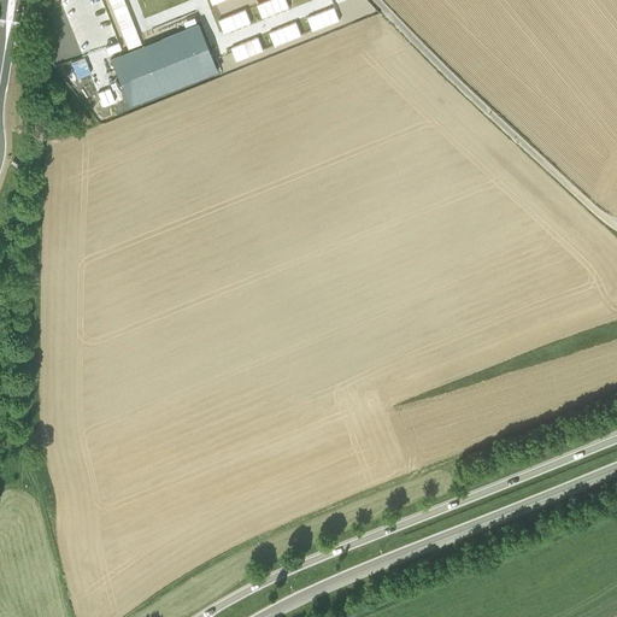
[(269,15),(276,12),(270,0),(266,0),(264,1),(269,15)]
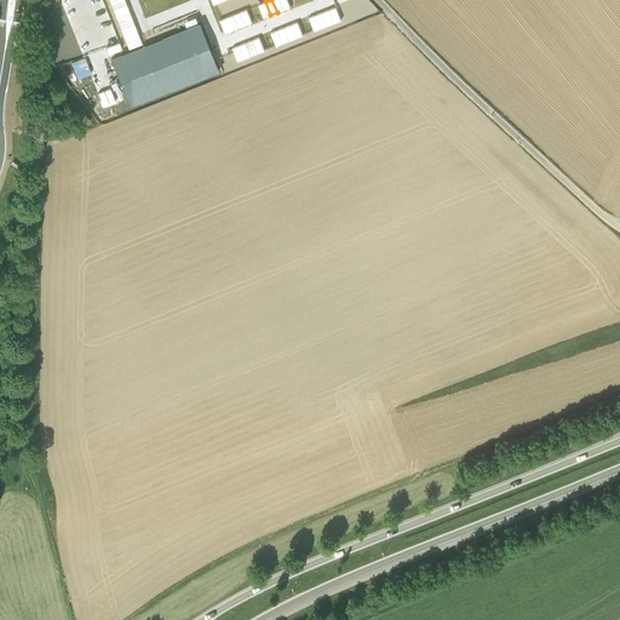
[(280,0),(271,0),(277,12),(285,10),(280,0)]
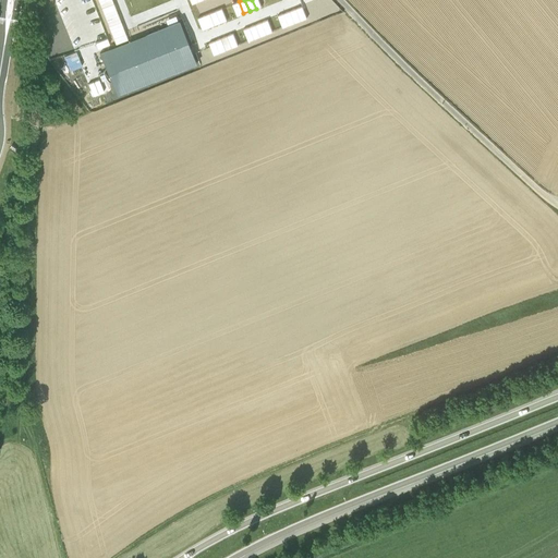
[(243,13),(239,1),(232,3),(238,16),(243,13)]
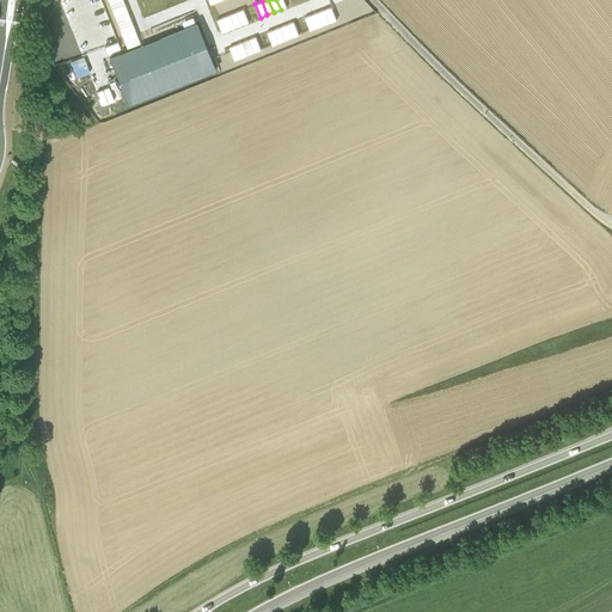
[(130,17),(124,2),(111,8),(116,22),(130,17)]
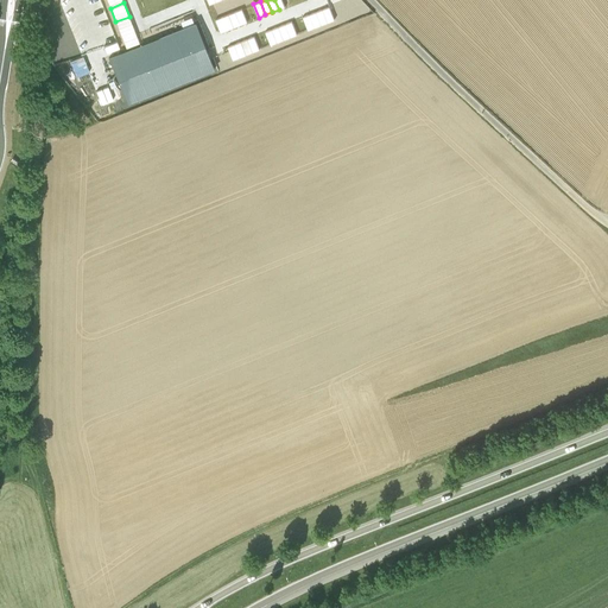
[(329,6),(323,8),(328,23),(335,19),(329,6)]
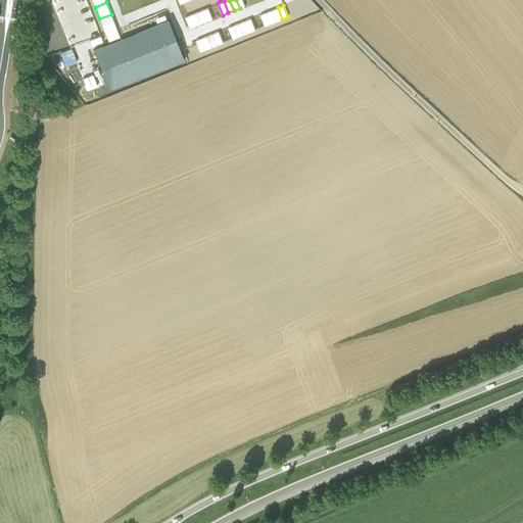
[(202,9),(207,20),(212,18),(208,7),(202,9)]
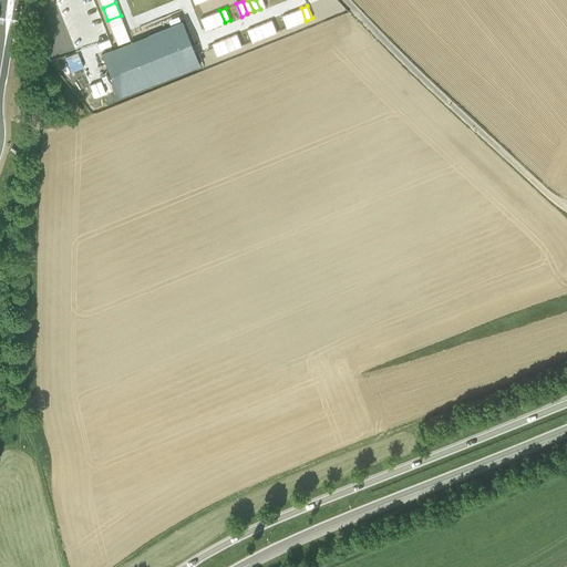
[(306,21),(301,8),(295,11),(300,23),(306,21)]
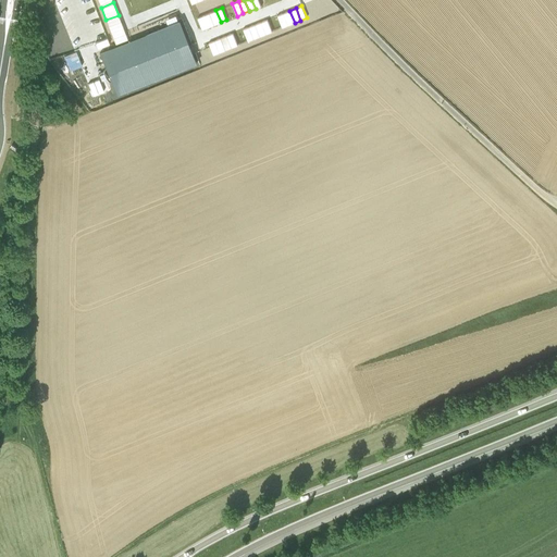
[(221,22),(215,10),(210,12),(214,25),(221,22)]
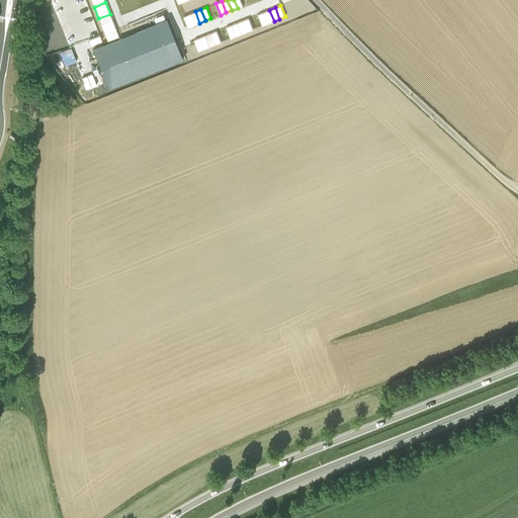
[(274,21),(269,10),(264,12),(268,23),(274,21)]
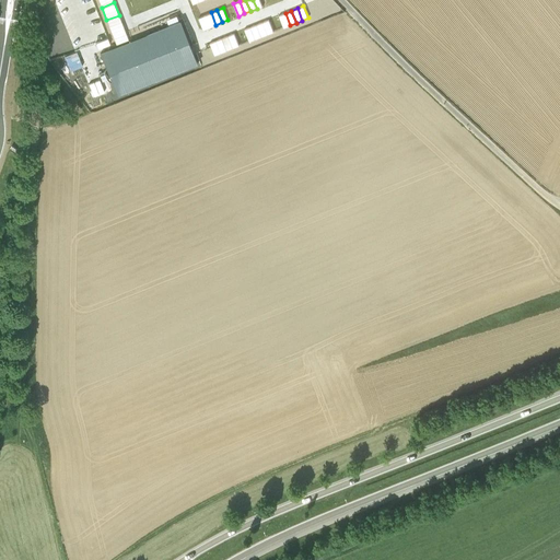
[(205,15),(210,27),(216,25),(211,12),(205,15)]
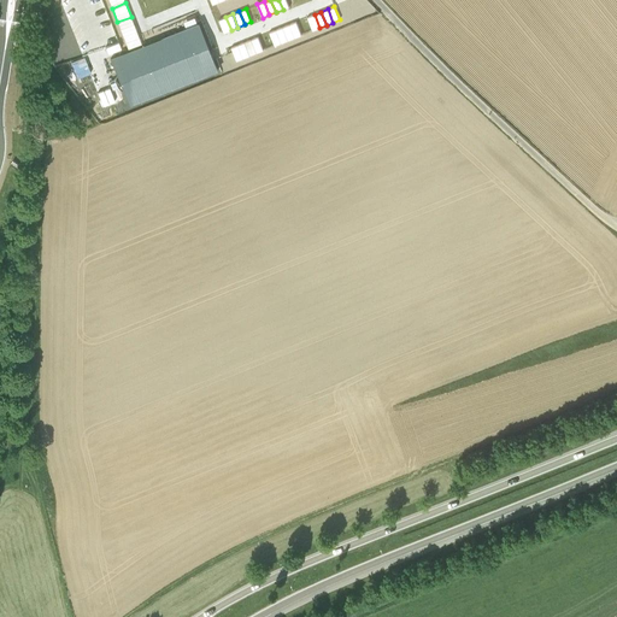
[(319,28),(315,15),(307,17),(312,30),(319,28)]
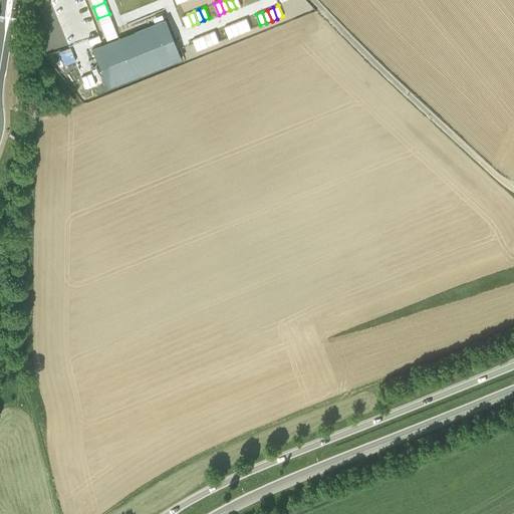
[(109,14),(97,18),(102,29),(113,25),(109,14)]
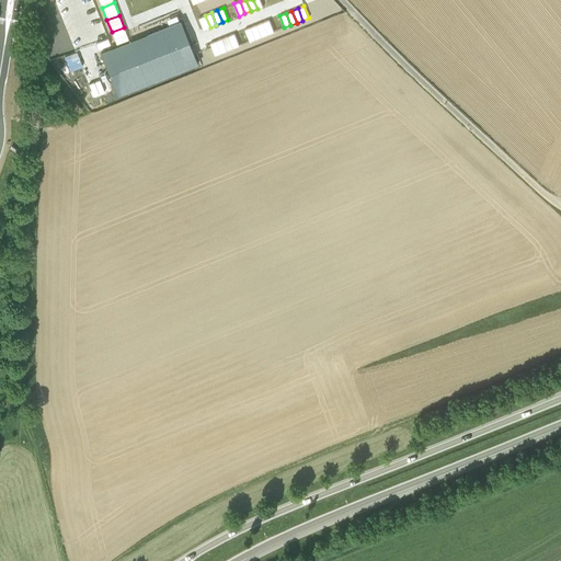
[(210,27),(205,15),(199,18),(204,30),(210,27)]
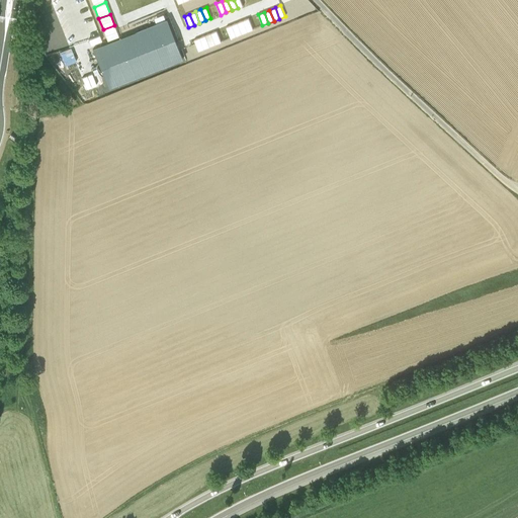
[(243,20),(248,31),(253,29),(249,18),(243,20)]
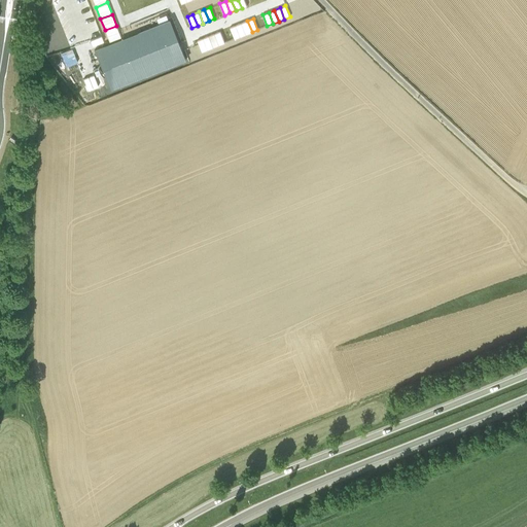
[(93,50),(109,90),(187,59),(171,20),(93,50)]
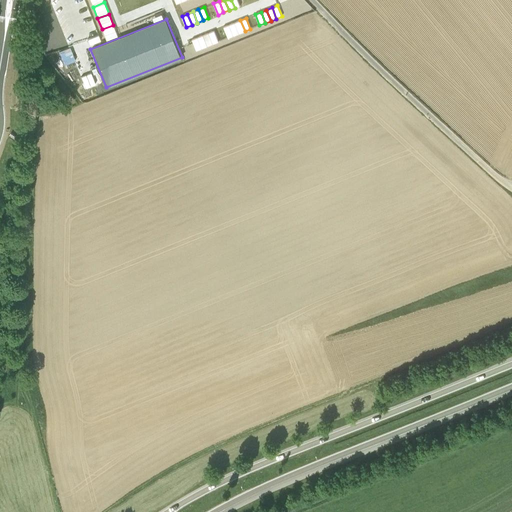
[(235,22),(239,33),(245,31),(240,20),(235,22)]
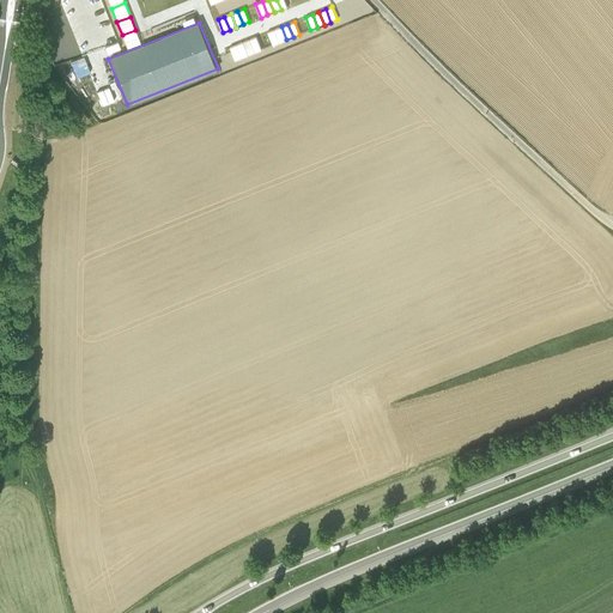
[(281,26),(274,29),(280,43),(286,40),(281,26)]
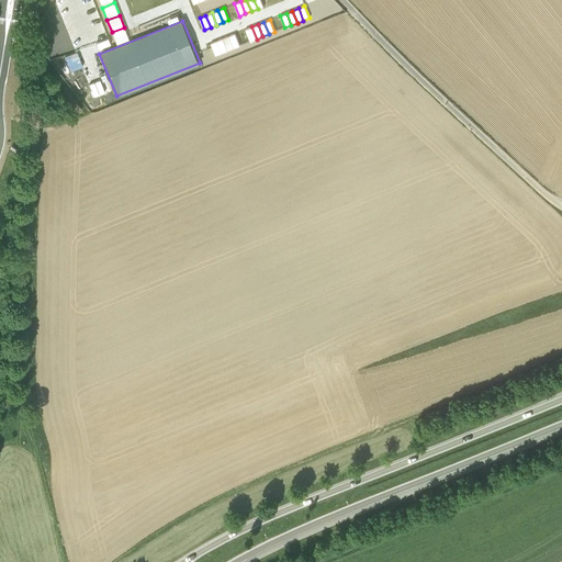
[(250,42),(257,40),(251,26),(245,30),(250,42)]
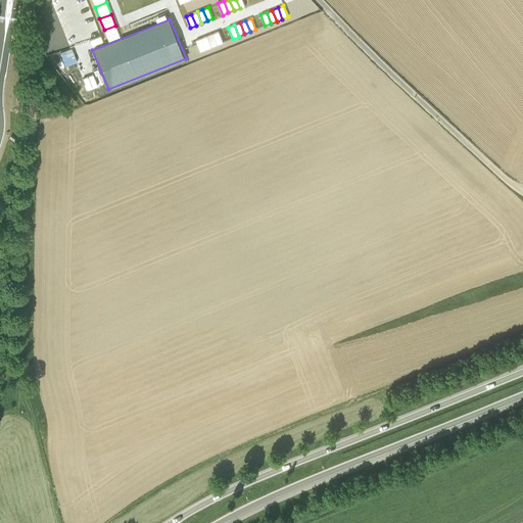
[(115,26),(104,30),(108,41),(120,37),(115,26)]
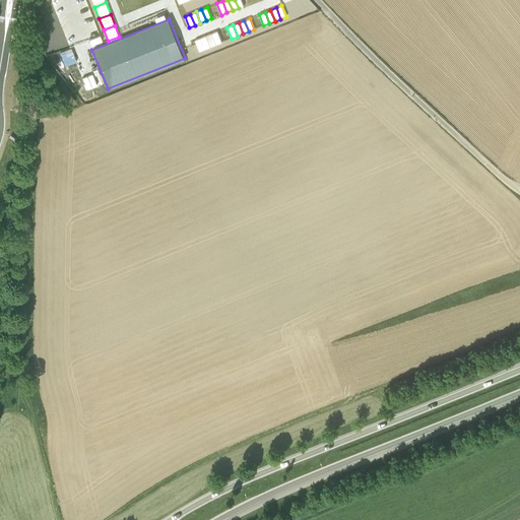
[(217,30),(212,33),(216,45),(222,42),(217,30)]
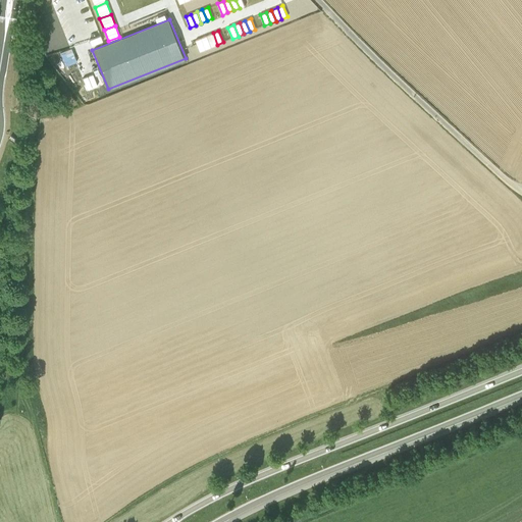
[(212,47),(217,45),(213,33),(207,36),(212,47)]
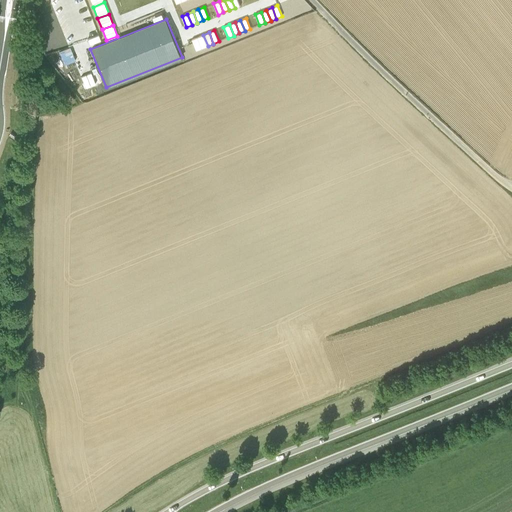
[(89,43),(100,38),(98,34),(87,39),(89,43)]
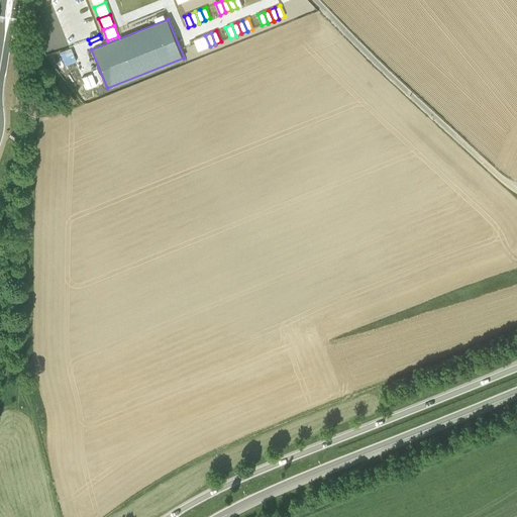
[(210,46),(205,35),(199,37),(204,48),(210,46)]
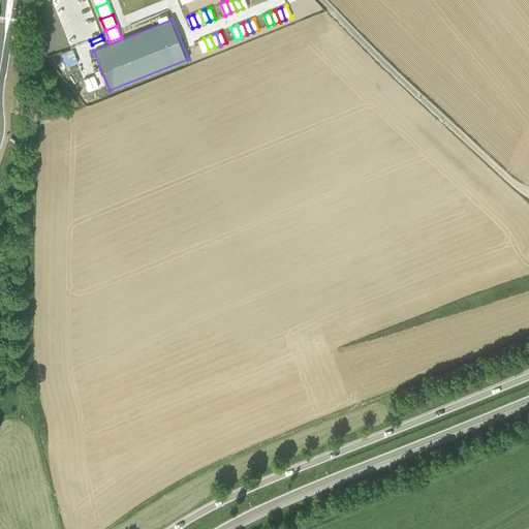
[(209,50),(204,38),(198,40),(200,47),(203,52),(209,50)]
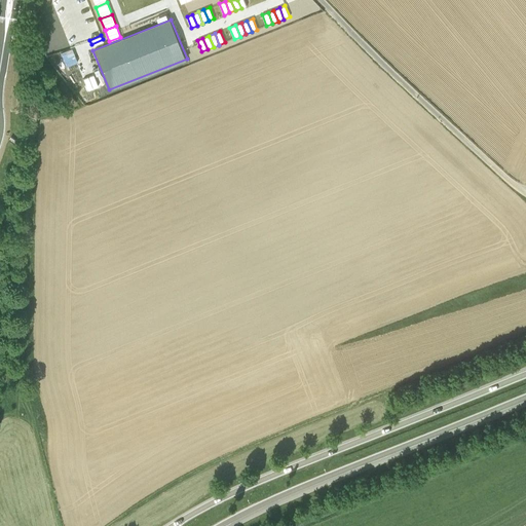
[(62,57),(74,52),(72,47),(71,48),(61,52),(62,57)]
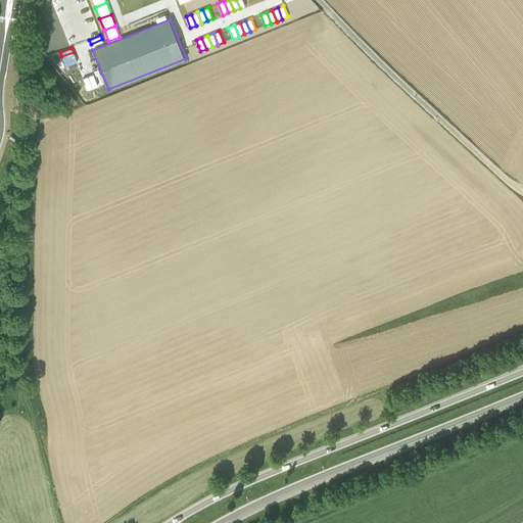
[(61,56),(63,61),(75,56),(74,52),(61,56)]
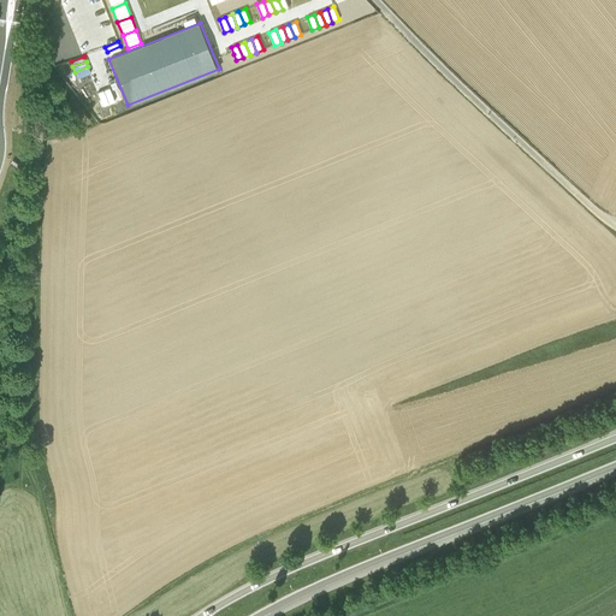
[(77,78),(89,72),(90,72),(88,66),(75,72),(77,78)]
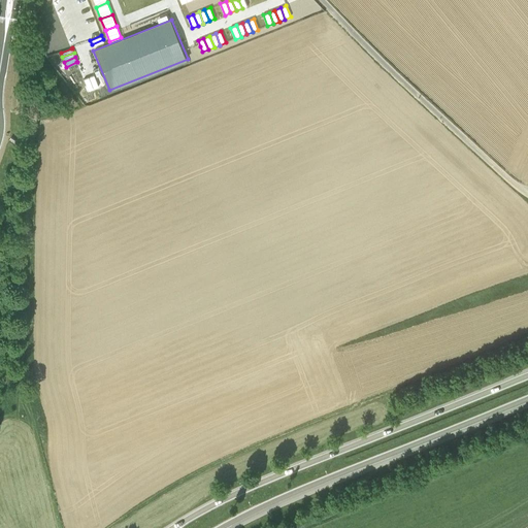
[(89,76),(94,88),(98,87),(94,74),(89,76)]
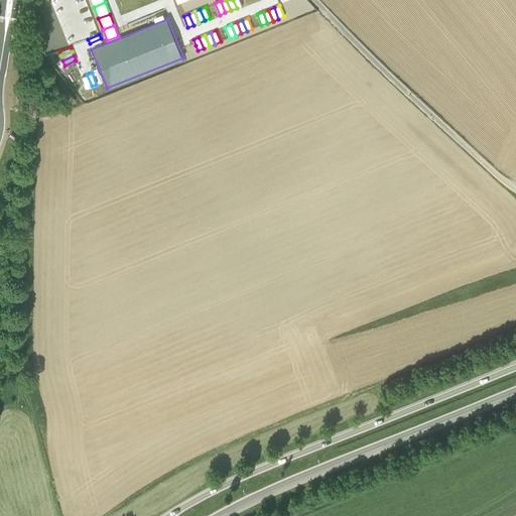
[(91,87),(87,75),(82,77),(87,89),(91,87)]
